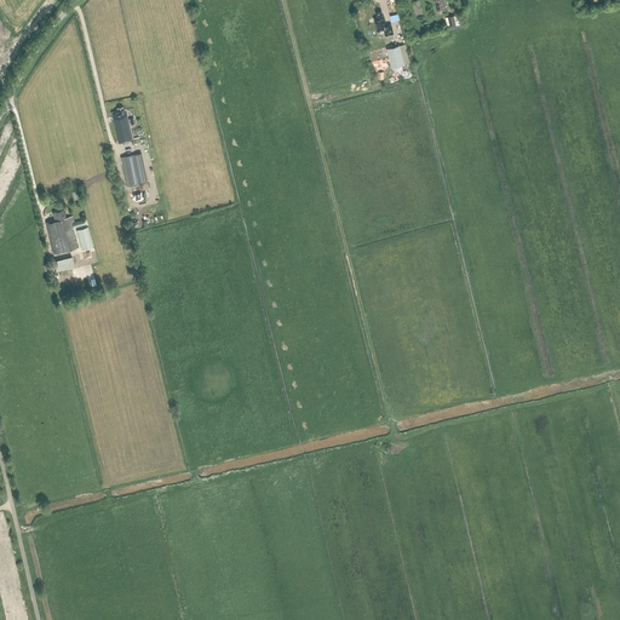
[(436,12),(447,10),(445,0),(436,0),(434,1),(436,12)]
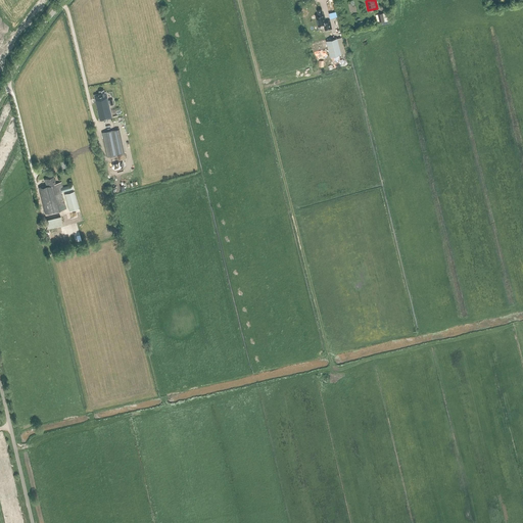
[(325,31),(332,29),(330,20),(326,21),(324,13),(323,13),(322,10),(318,11),(319,15),(316,15),(318,27),(324,26),(325,31)]
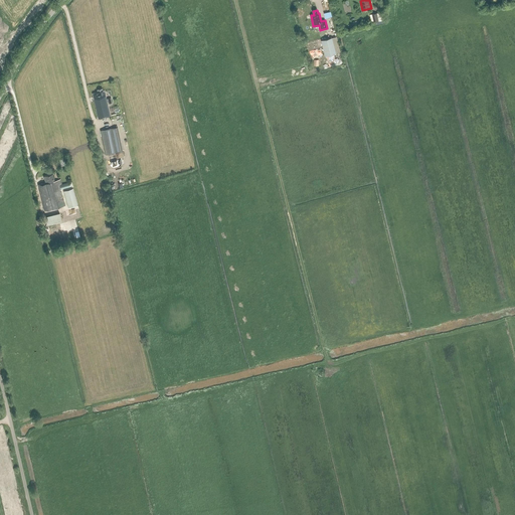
[(332,38),(332,37),(321,40),(326,56),(341,52),(337,37),(332,38)]
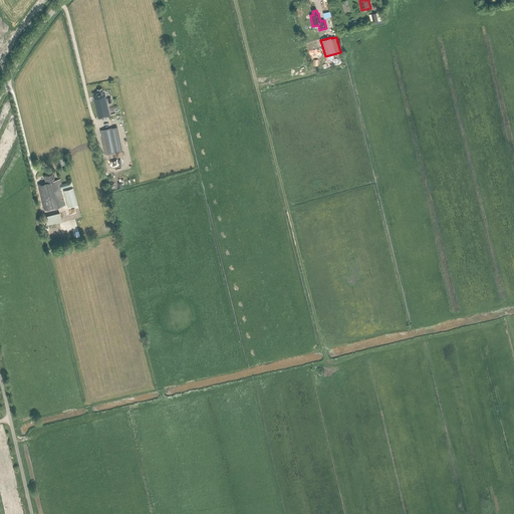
[(109,115),(107,107),(103,91),(102,91),(101,89),(97,90),(97,92),(92,93),(93,98),(98,118),(109,115)]
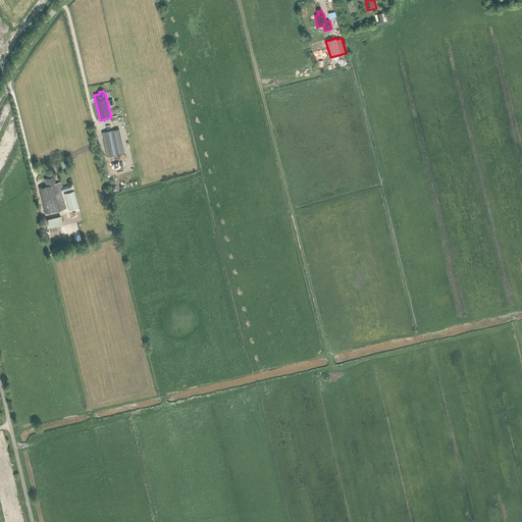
[(117,155),(112,131),(102,133),(107,157),(117,155)]
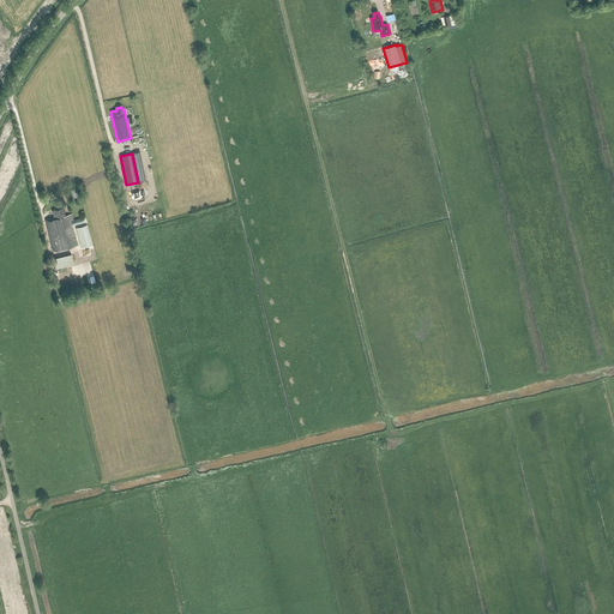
[(53,251),(76,246),(78,246),(72,226),(84,223),(83,217),(74,220),(72,214),(65,215),(64,208),(52,210),(54,217),(46,220),(53,251)]
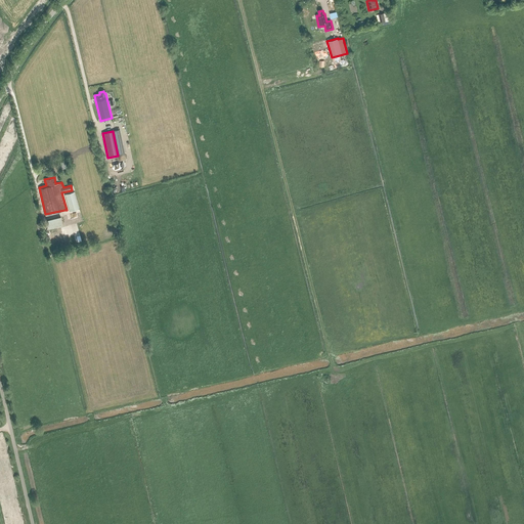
[(79,209),(74,192),(64,194),(70,212),(79,209)]
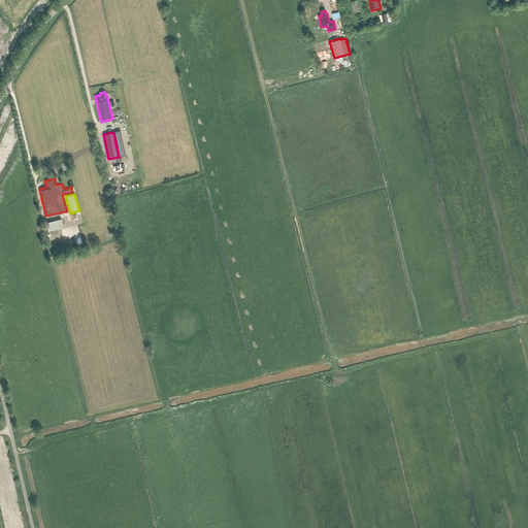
[(61,219),(46,222),(48,231),(63,227),(61,219)]
